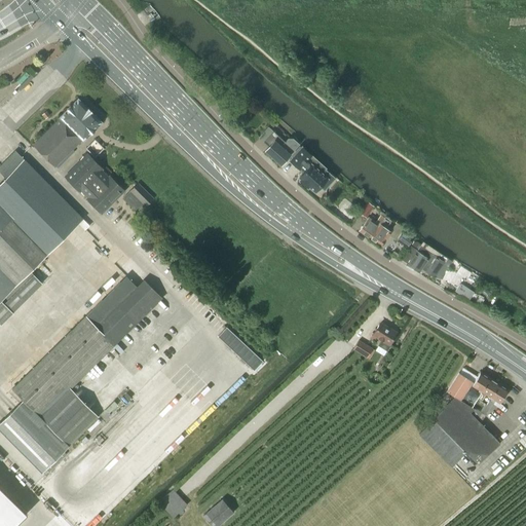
[(31,75),(17,88),(20,91),(34,77),(31,75)]
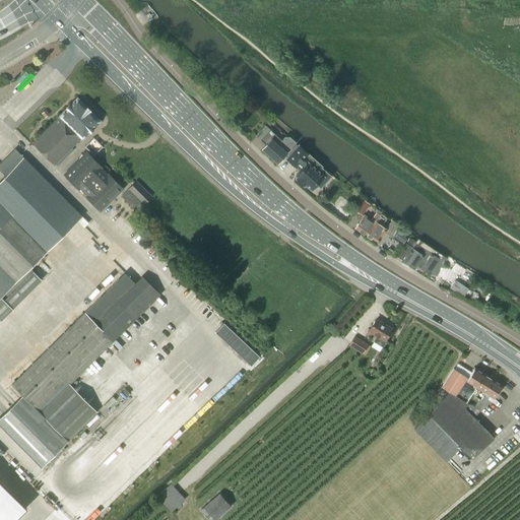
[(58,116),(59,117),(33,143),(54,166),(81,138),(82,139),(101,121),(77,98),(58,116)]
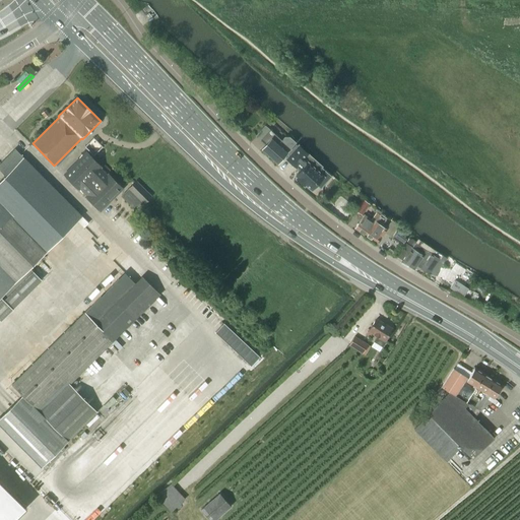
[(284,137),(281,140),(270,130),(260,140),(265,145),(261,149),(277,164),(287,152),(297,143),(289,137),(284,137)]
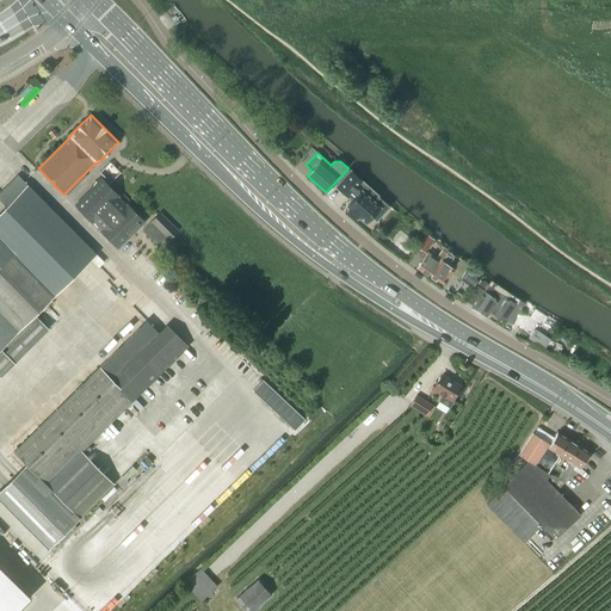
[(110,162),(99,173),(110,184),(121,173),(110,162)]
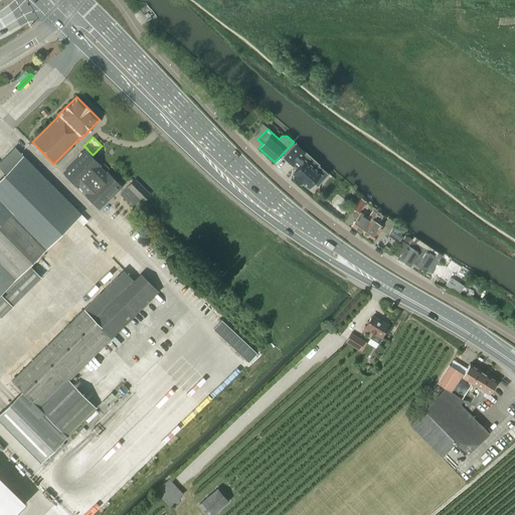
[(300,159),(305,153),(296,145),(284,158),(293,166),(294,165),(298,169),(294,174),(295,175),(294,177),(301,183),(303,182),(309,187),(314,182),(317,185),(327,175),(317,166),(314,170),(305,162),(304,163),(300,159)]
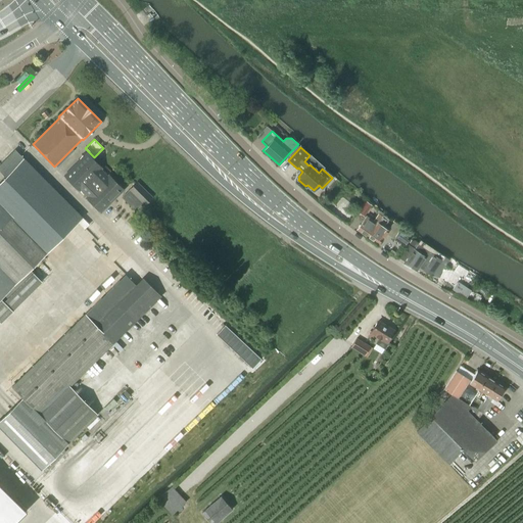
[(0,321),(11,310),(12,311),(25,298),(24,298),(42,281),(31,270),(78,223),(85,229),(86,228),(89,225),(83,218),(24,158),(14,149),(0,163),(0,171),(5,177),(0,182),(0,192),(24,215),(0,238),(0,321)]
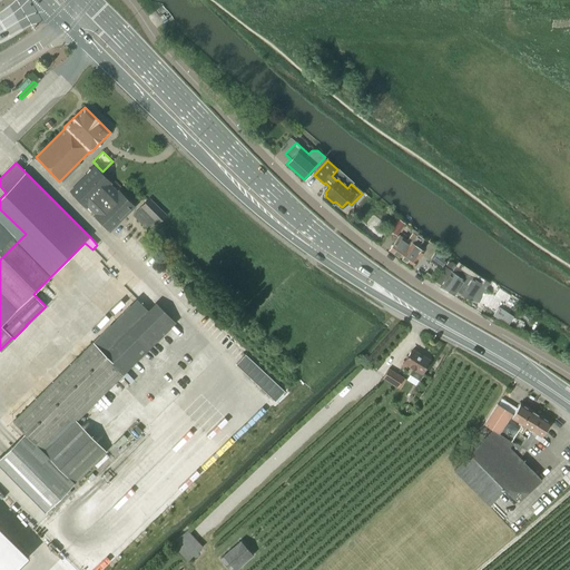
[(136,208),(125,197),(111,184),(111,183),(95,166),(70,192),(86,208),(87,208),(100,222),(110,233),(136,208)]
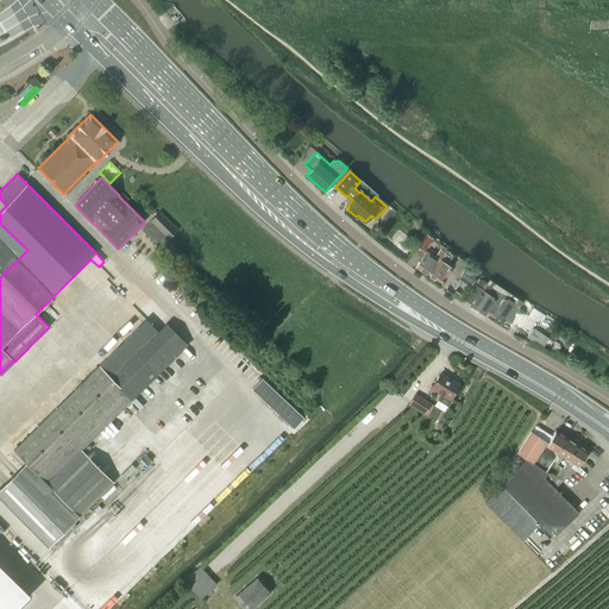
[(176,231),(159,214),(151,223),(168,239),(176,231)]
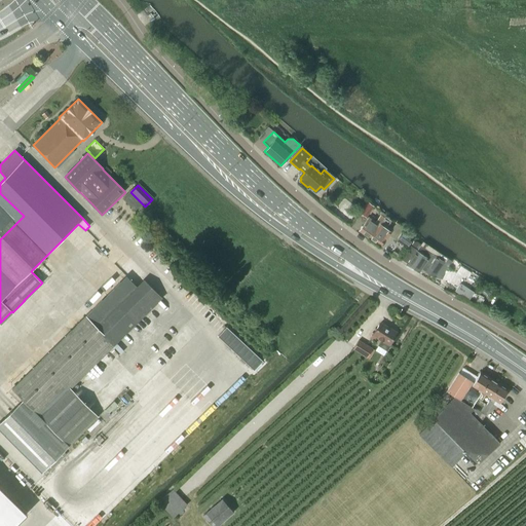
[(0,239),(24,216),(0,193),(0,239)]
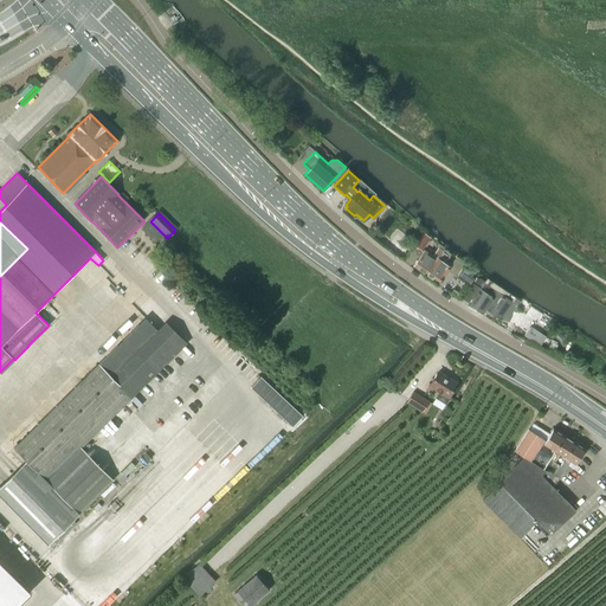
[(423,232),(413,246),(420,251),(430,237),(423,232)]
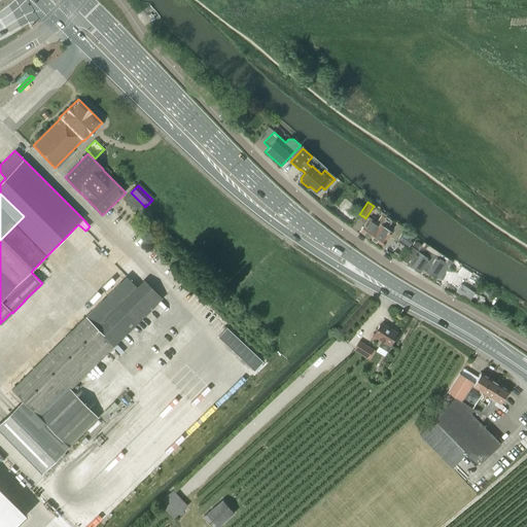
[(359,232),(370,239),(385,218),(381,215),(377,221),(370,216),(359,232)]
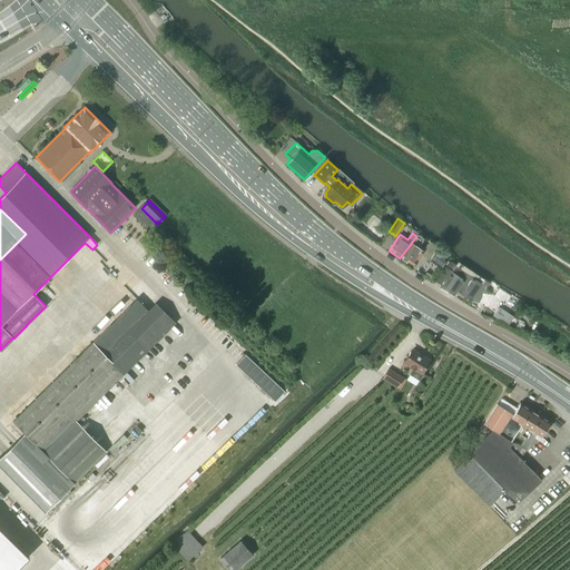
[(416,236),(400,258),(412,267),(423,251),(419,247),(423,241),(416,236)]
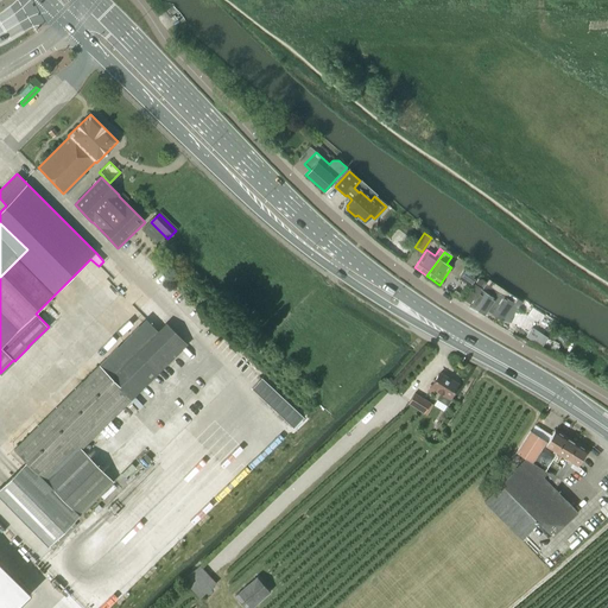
[(477,276),(464,266),(457,277),(470,286),(477,276)]
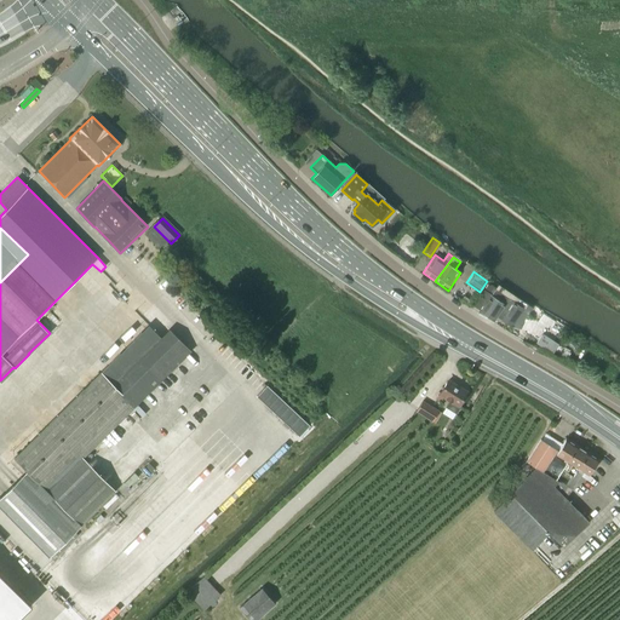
[(511,326),(522,310),(494,292),(497,290),(492,286),(487,285),(486,288),(487,292),(491,294),(480,311),(494,321),(497,317),(511,326)]
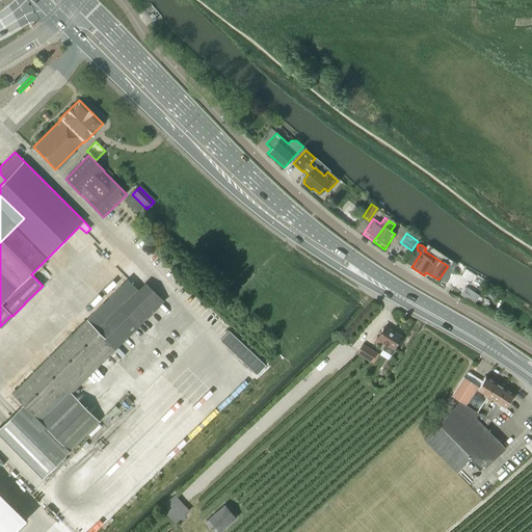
[(128,281),(87,321),(98,331),(138,291),(128,281)]
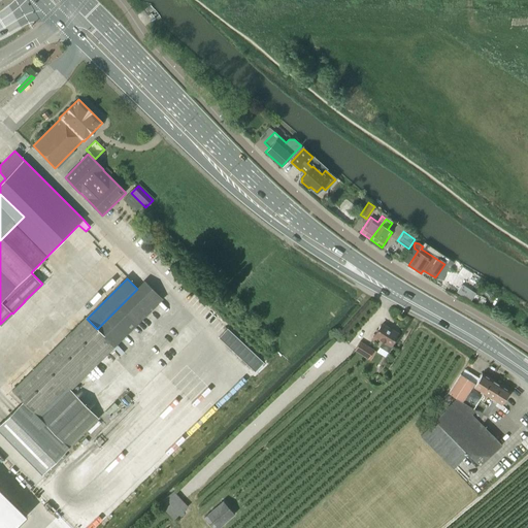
[(163,300),(144,282),(108,318),(97,329),(116,348),(163,300)]
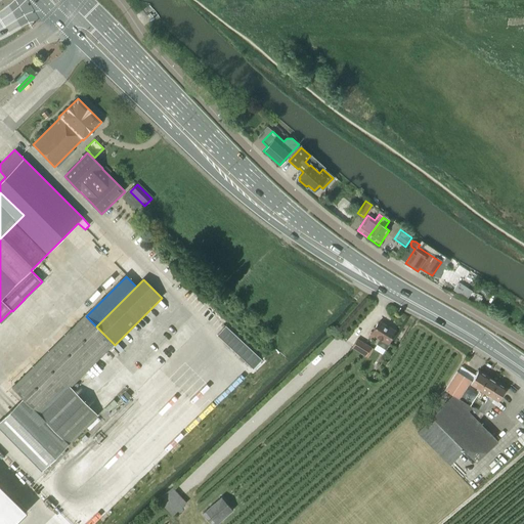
[(459,282),(453,291),(465,298),(470,290),(459,282)]
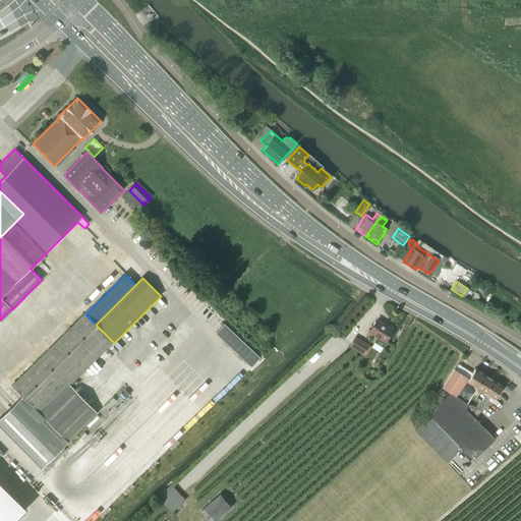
[(71,328),(12,387),(22,397),(41,415),(68,388),(114,343),(96,325),(85,314),(84,313),(71,328)]
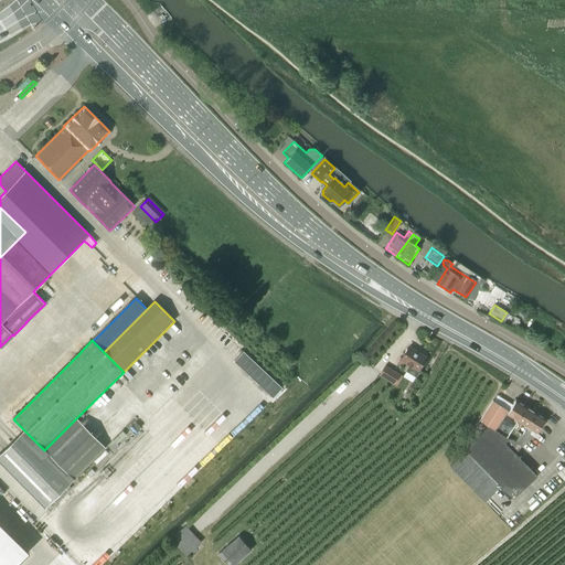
[(426,356),(408,347),(397,363),(404,368),(406,364),(408,366),(405,372),(416,377),(420,371),(418,370),(426,356)]
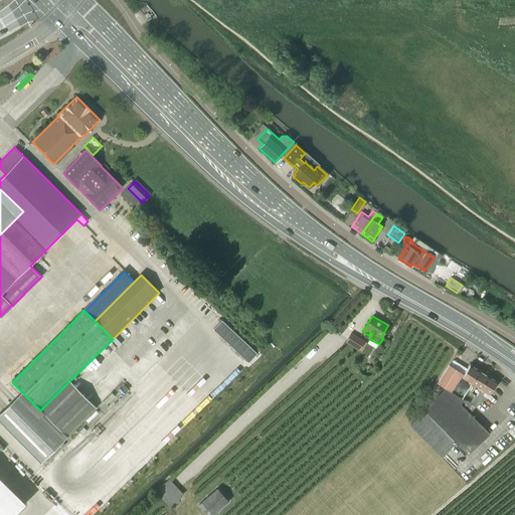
[(364,341),(351,333),(345,342),(359,350),(364,341)]
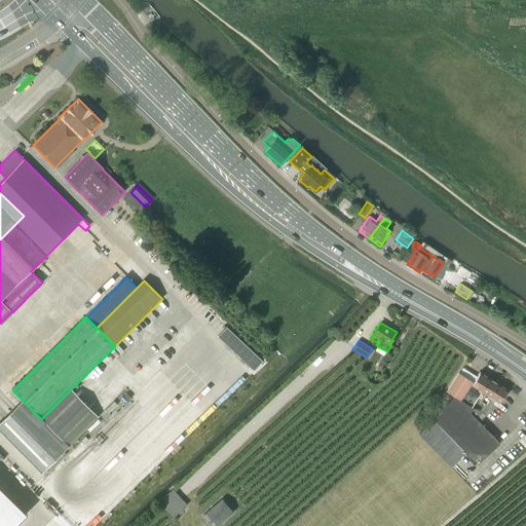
[(458,373),(446,391),(454,397),(472,407),(478,398),(490,378),(481,372),(476,379),(474,382),(458,373)]
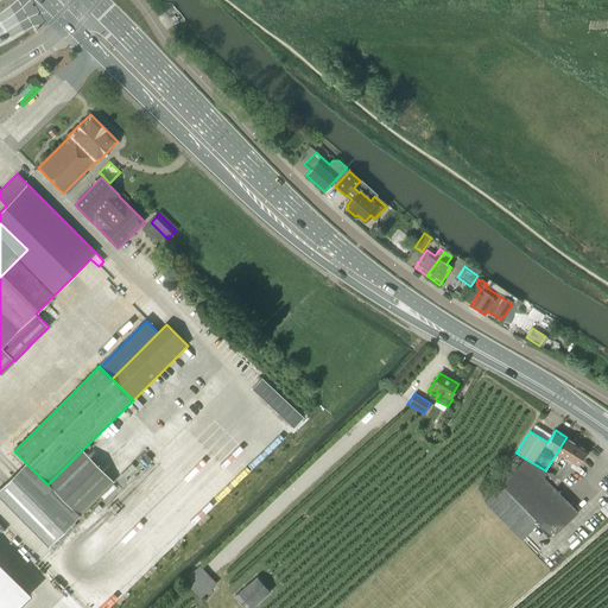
[(556,463),(561,467),(562,467),(576,443),(567,437),(552,460),(557,463),(556,463)]
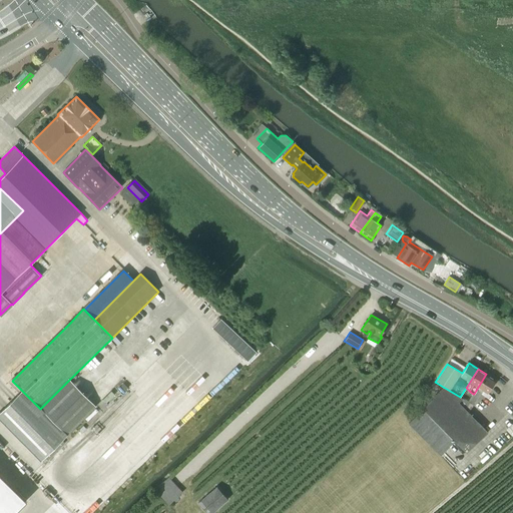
[(473,394),(469,400),(475,404),(482,391),(486,393),(491,387),(495,380),(486,374),(474,394),(473,394)]
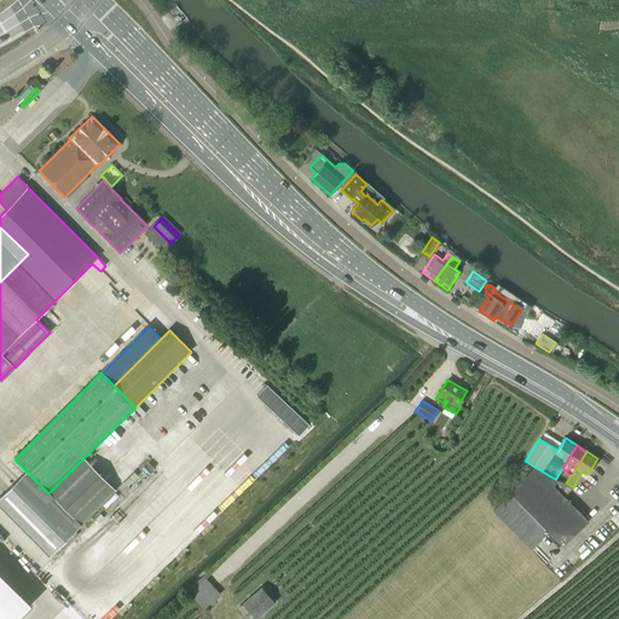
[(27,472),(0,498),(0,510),(48,559),(50,557),(114,493),(81,461),(48,493),(27,472)]
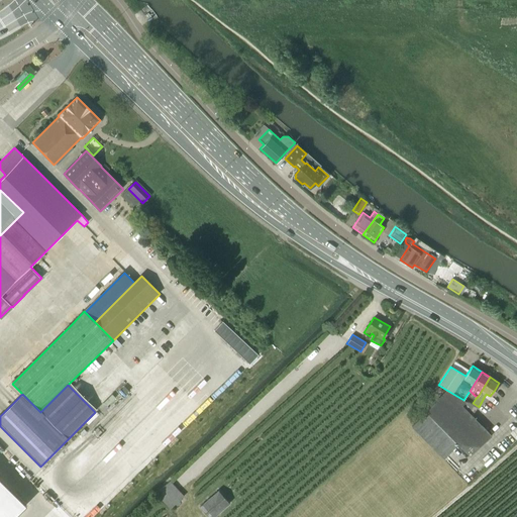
[(411,426),(443,459),(457,444),(470,455),(491,435),(472,415),(469,412),(461,405),(466,401),(463,400),(446,390),(430,406),(430,407),(425,413),(411,426)]
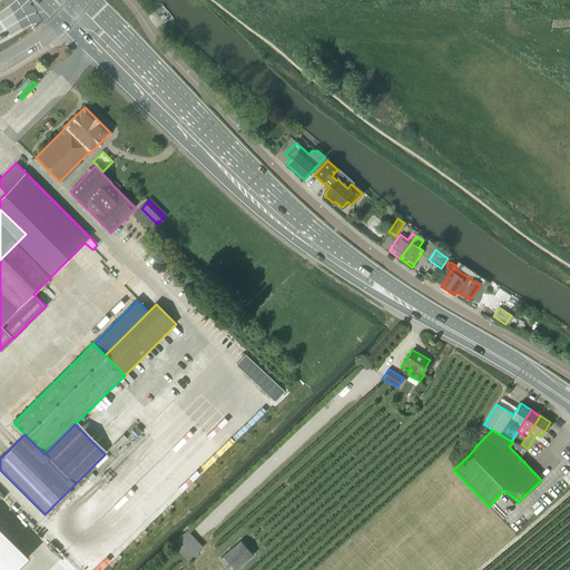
[(517,454),(520,458),(527,450),(528,449),(521,444),(521,445),(513,442),(509,446),(517,454)]
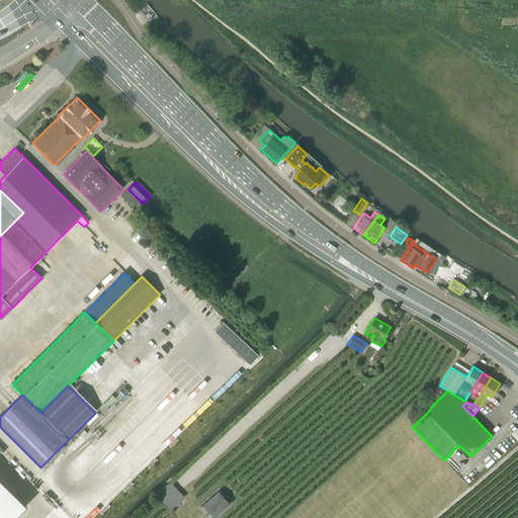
[(0,479),(0,517),(13,517),(26,506),(0,479)]
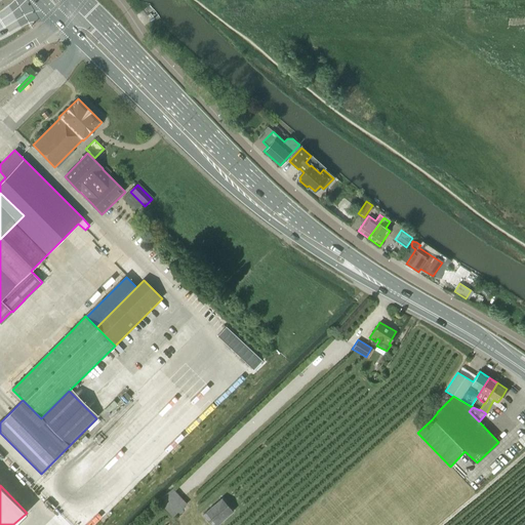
[(172,489),(161,499),(175,514),(187,503),(172,489)]
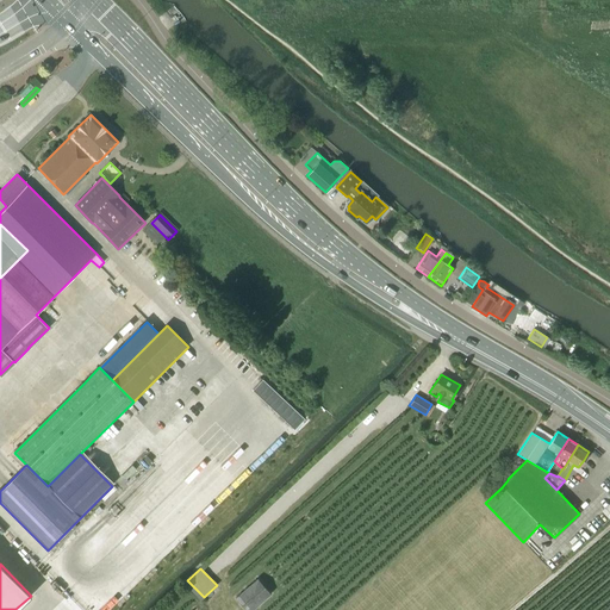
[(251,609),(271,595),(257,578),(235,598),(244,609),(251,609)]
